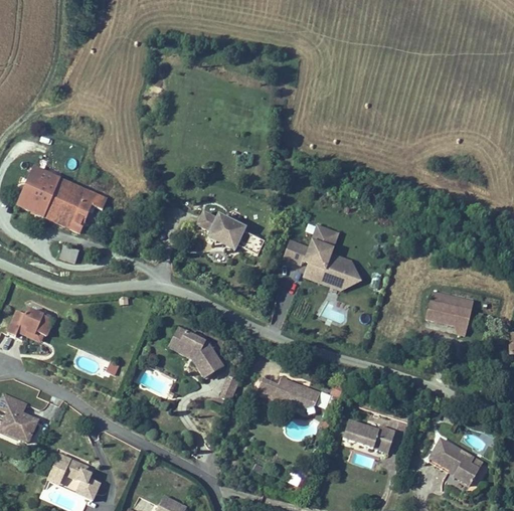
[(107,196),(32,167),(16,207),(80,232),(91,205),(102,210),(107,196)]
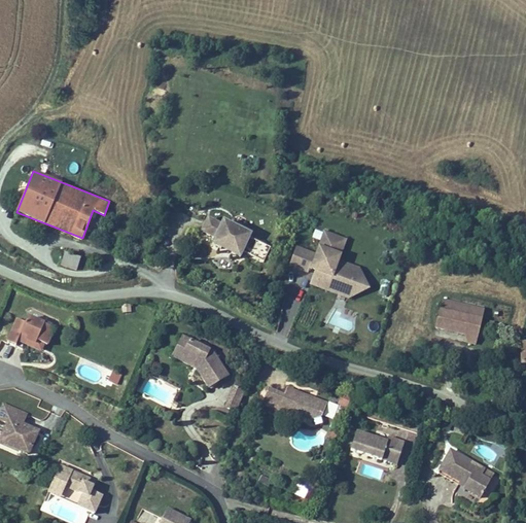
[(215,240),(222,223),(207,217),(200,233),(215,240)]
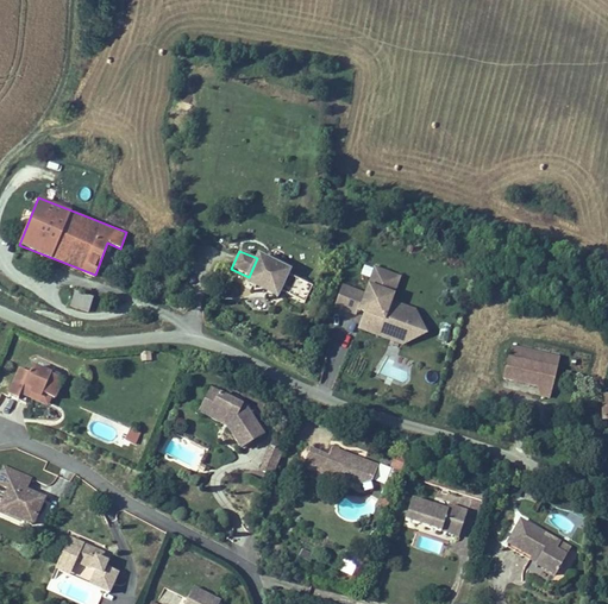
[(244,287),(256,291),(279,301),(282,293),(290,276),(292,272),(257,257),(257,258),(249,277),(244,287)]
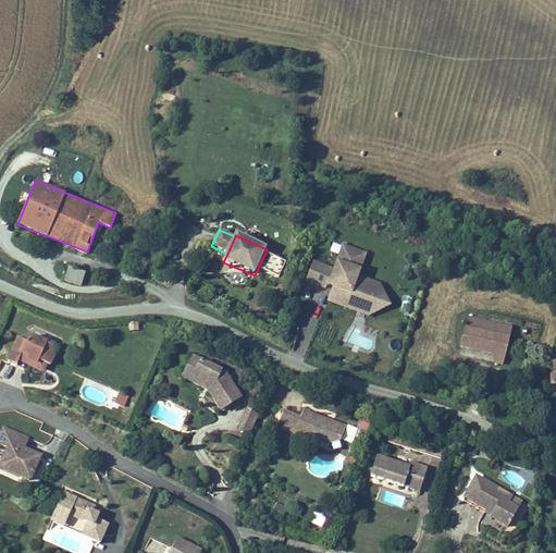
[(331,287),(326,299),(368,315),(391,305),(380,281),(359,274),(367,252),(342,243),(333,267),(312,259),(305,281),(326,289),(328,286),(331,287)]
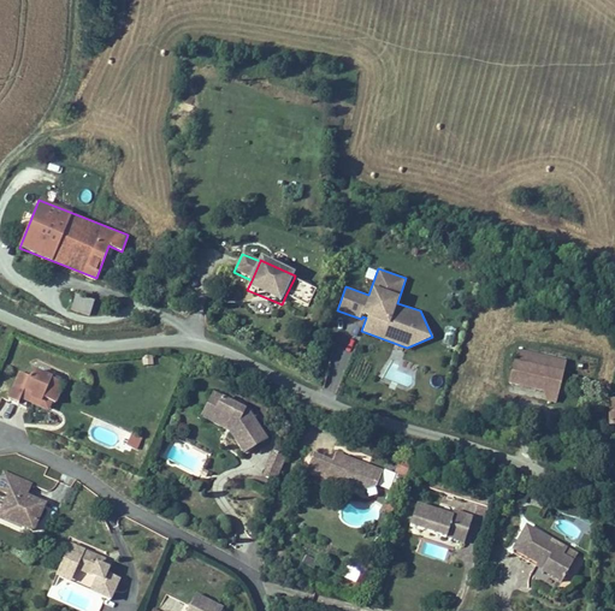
[(317,289),(294,279),(285,296),(308,307),(317,289)]
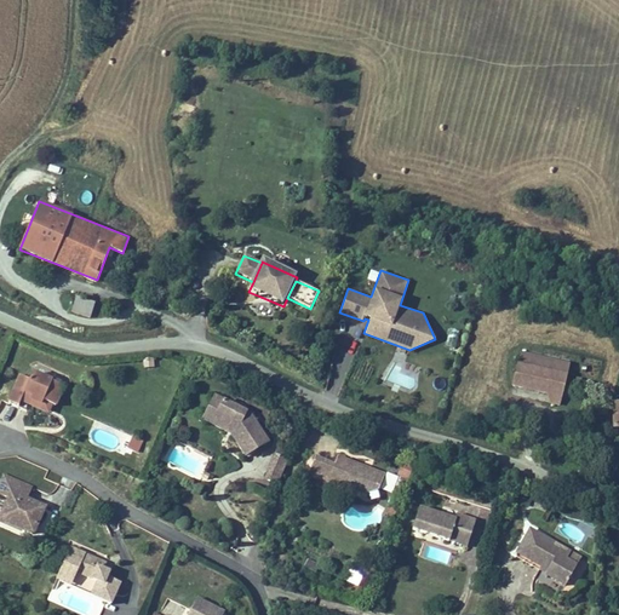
[(91,315),(95,299),(74,294),(70,310),(91,315)]
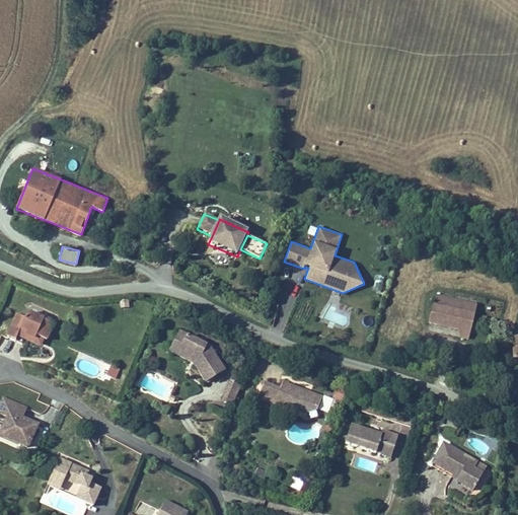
[(374,271),(372,287),(379,288),(382,272),(374,271)]
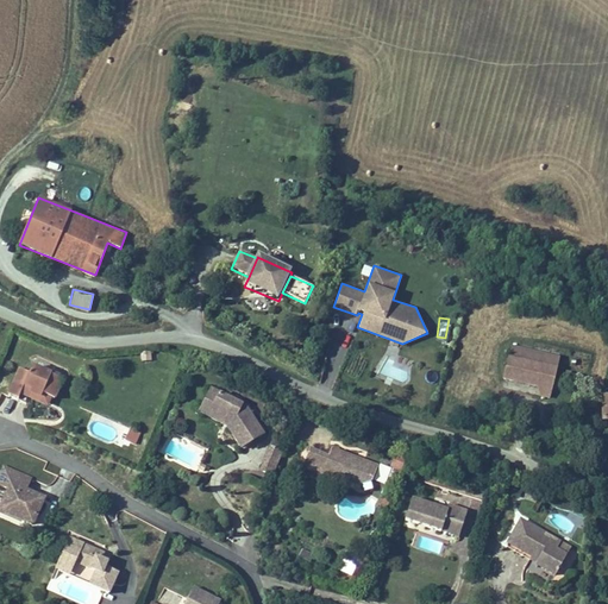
[(559,358),(512,346),(503,376),(521,381),(537,384),(538,382),(552,385),(559,358)]
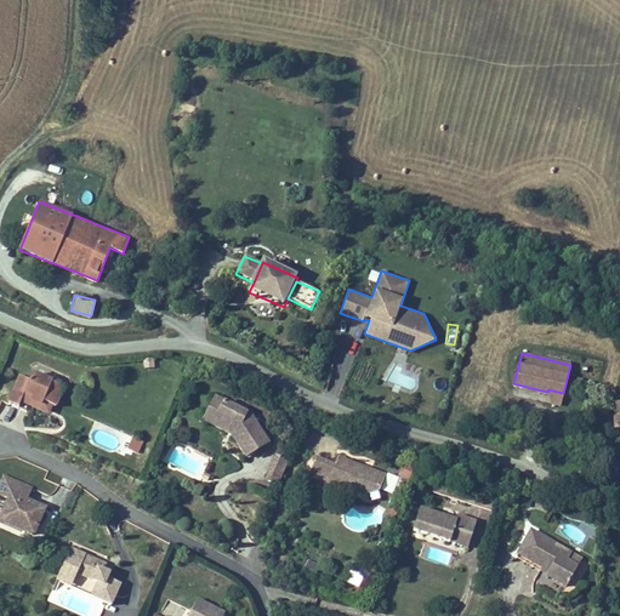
[(64,386),(32,372),(29,378),(21,375),(9,401),(27,410),(29,405),(23,403),(27,393),(32,395),(30,398),(43,403),(44,400),(51,404),(55,405),(64,386)]
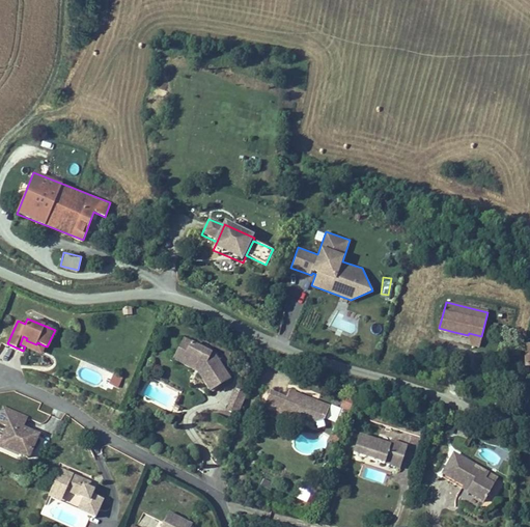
[(478,345),(481,336),(469,333),(468,335),(471,343),(478,345)]
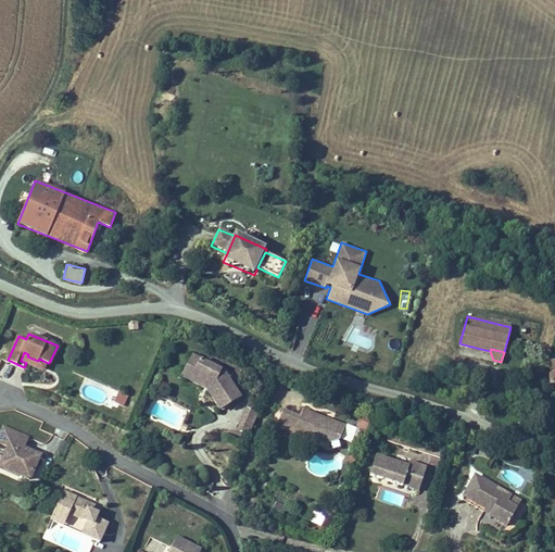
[(21,361),(26,363),(42,369),(46,362),(39,359),(38,361),(27,356),(28,354),(24,352),(21,361)]
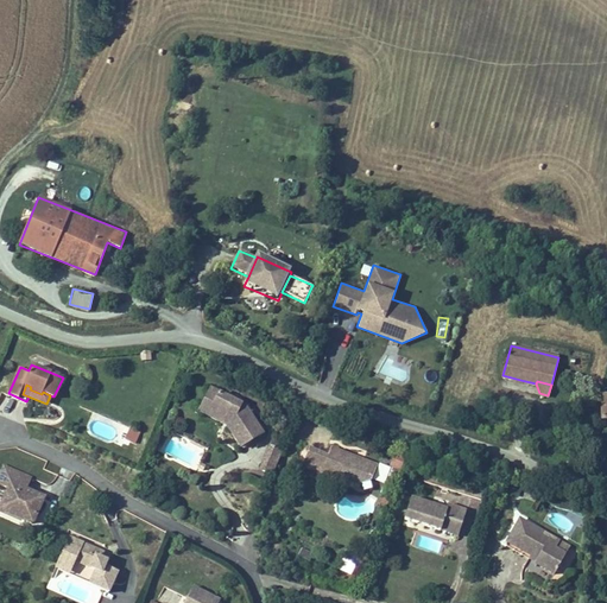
[(209,412),(219,392),(209,387),(198,412),(226,424),(227,420),(209,412)]
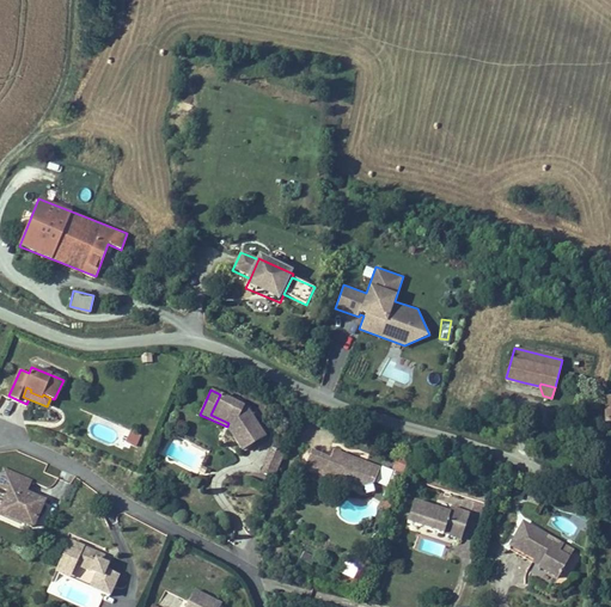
[(248,406),(220,394),(211,415),(228,423),(227,427),(242,452),(267,437),(248,406)]
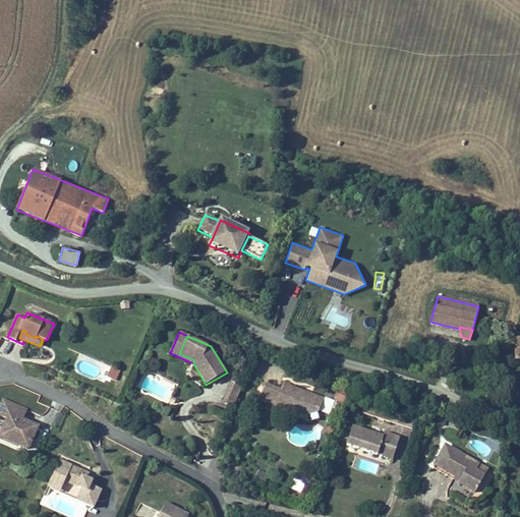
[(121,366),(112,363),(108,376),(116,379),(121,366)]
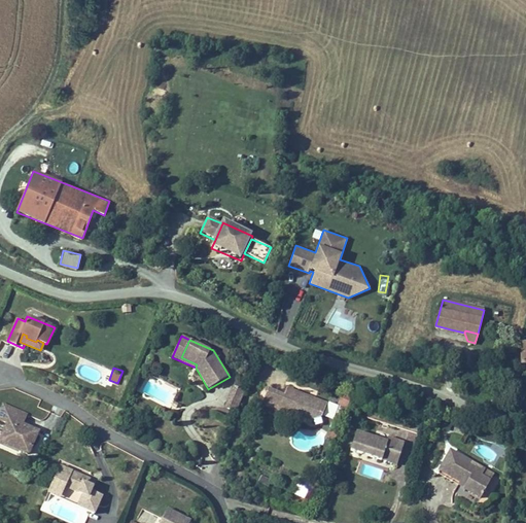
[(235,410),(243,389),(232,384),(222,405),(235,410)]
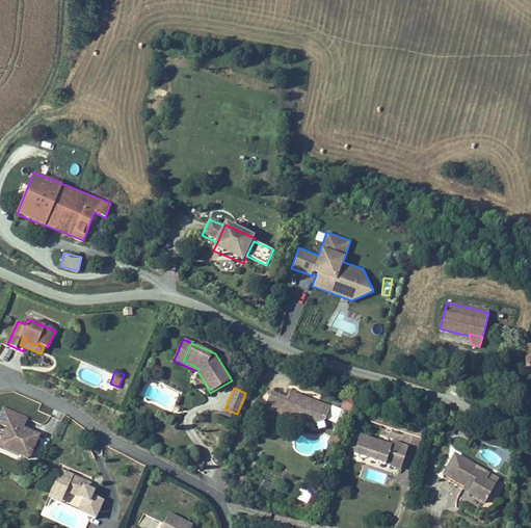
[(281,411),(312,422),(313,420),(324,415),(329,402),(290,388),(287,396),(269,390),(261,411),(279,417),(281,411)]
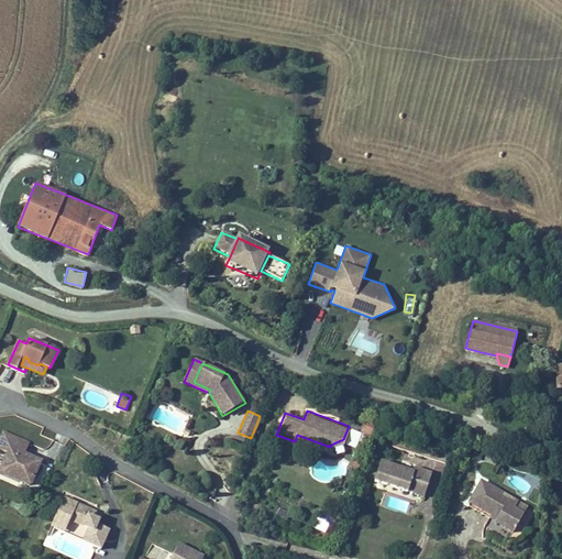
[(0,473),(31,486),(42,459),(24,451),(21,450),(25,438),(2,428),(0,433),(0,449),(6,452),(0,466),(0,473)]
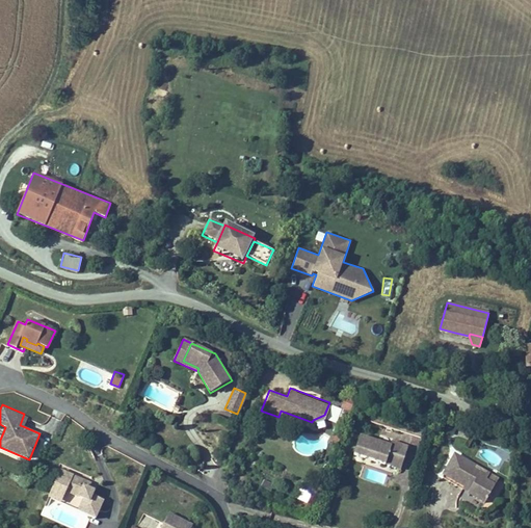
[(390,441),(359,431),(352,450),(385,460),(388,451),(402,455),(406,442),(391,437),(390,441)]
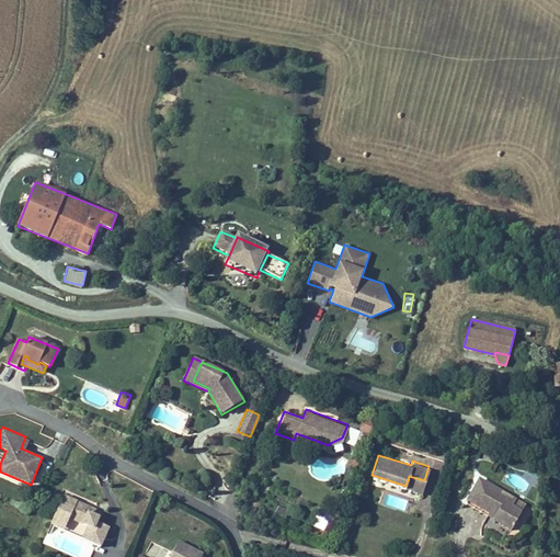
[(421,490),(424,480),(409,476),(406,486),(421,490)]
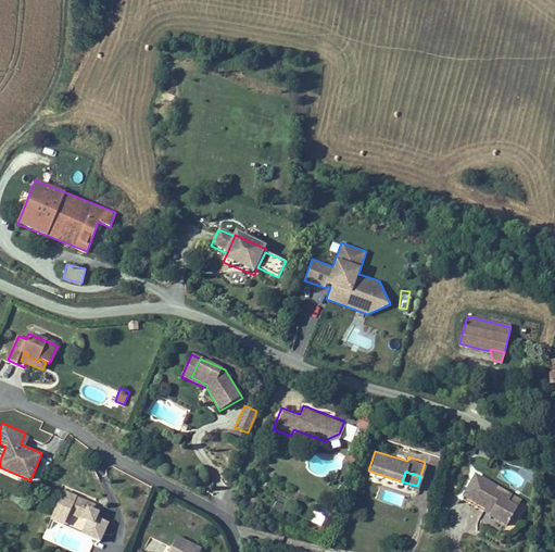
[(512,493),(476,473),(464,493),(491,509),(489,513),(506,524),(517,504),(508,500),(512,493)]
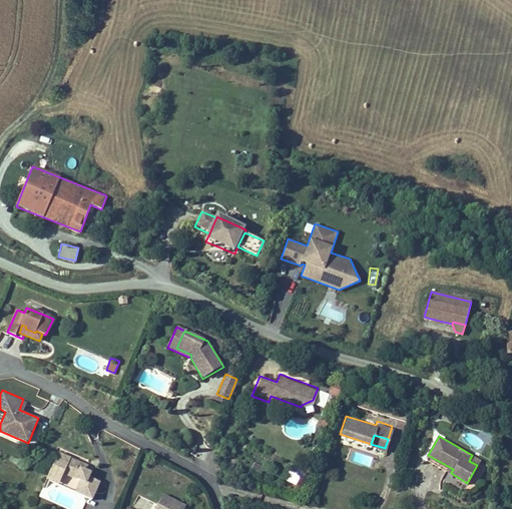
[(47,479),(91,498),(99,480),(90,476),(85,474),(87,470),(89,466),(58,453),(47,479)]
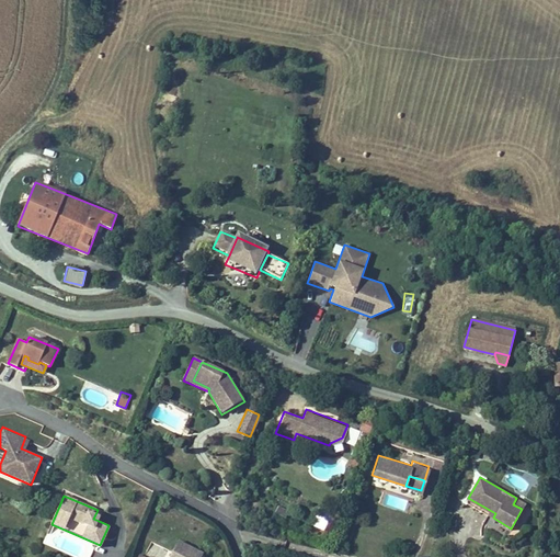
[(495,513),(468,498),(466,501),(487,513),(487,514),(493,518),(495,513)]
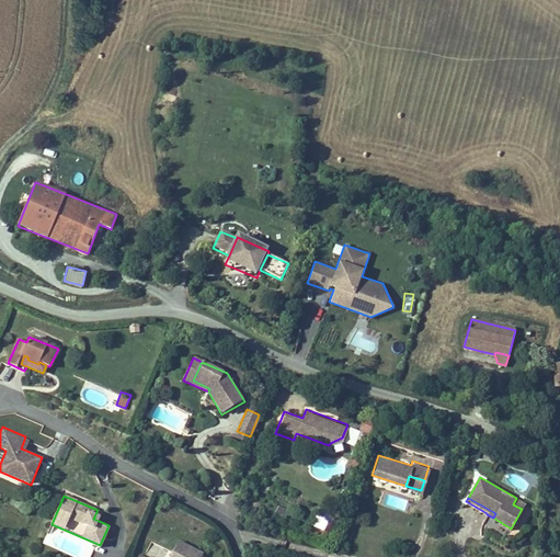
[(513,504),(522,509),(525,502),(516,498),(513,504)]
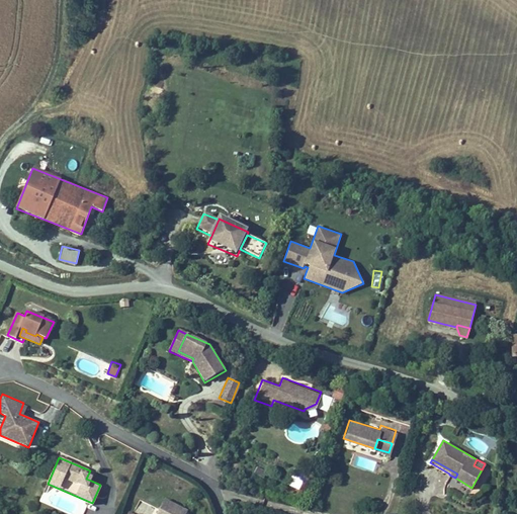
[(286,483),(298,487),(302,477),(289,473),(286,483)]
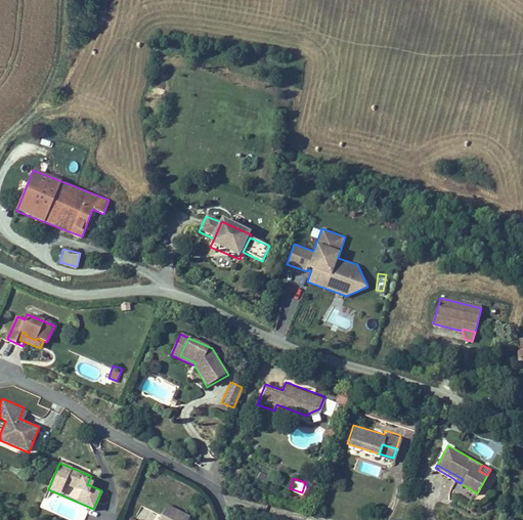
[(158,519),(187,519),(190,515),(167,504),(158,519)]
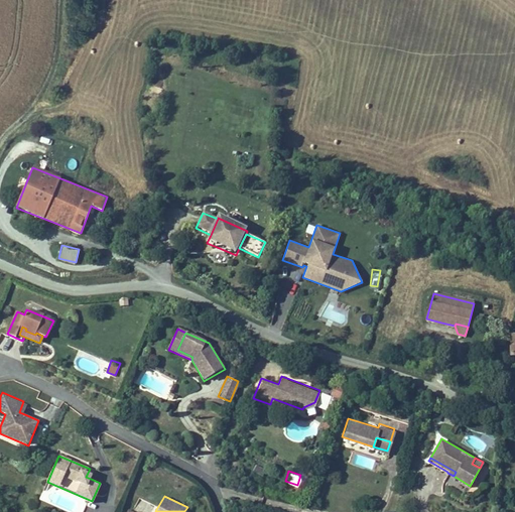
All buildings are outlined.
